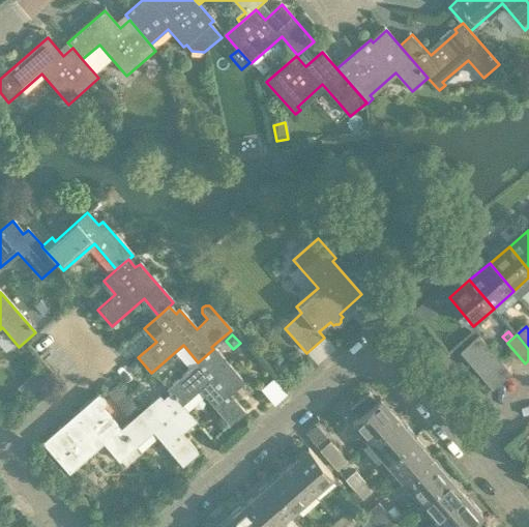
[(495,390),(513,374),(481,335),(462,352),(495,390)]
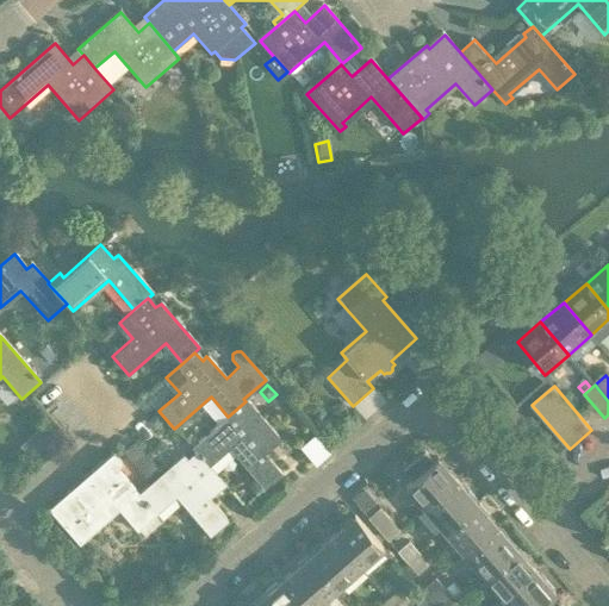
[(278,437),(252,407),(246,401),(228,417),(198,442),(194,438),(188,443),(197,453),(207,466),(228,449),(263,489),(281,474),(261,451),(278,437)]
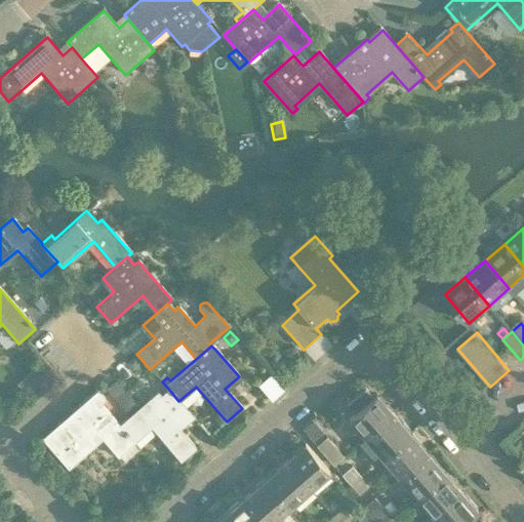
[(134,358),(127,363),(134,371),(140,365),(134,358)]
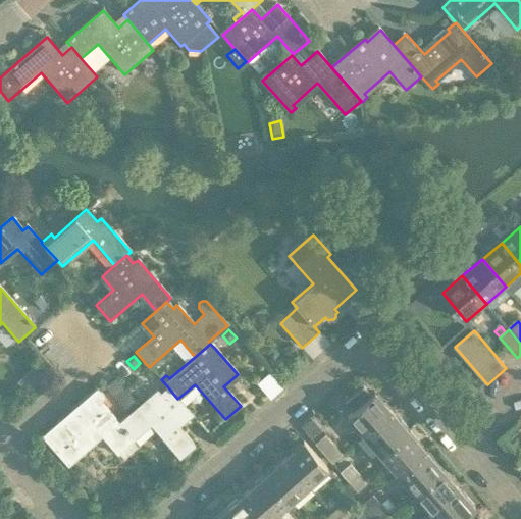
[(48,377),(37,365),(32,371),(42,382),(48,377)]
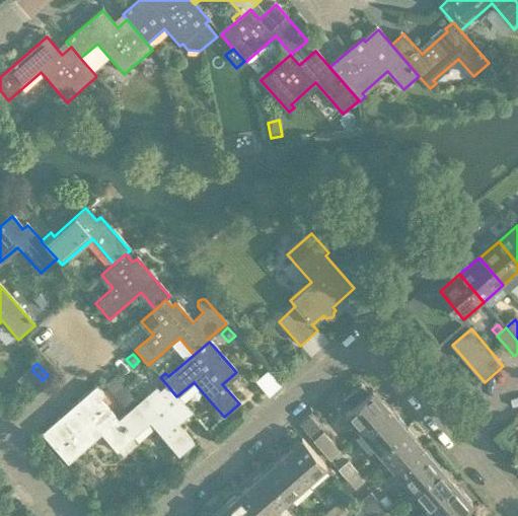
[(127,412),(137,402),(115,376),(104,385),(127,412)]
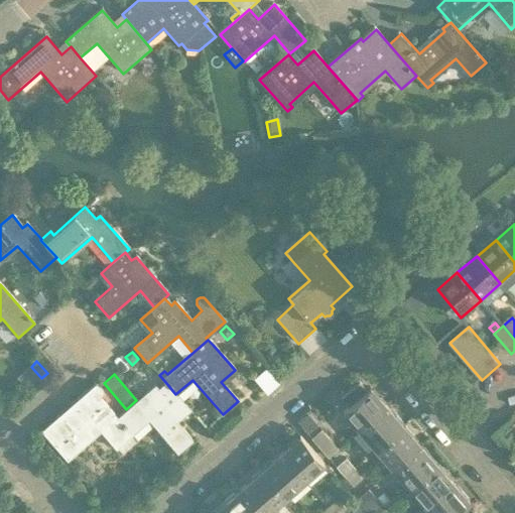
[(187,408),(175,394),(166,383),(158,390),(155,386),(137,401),(136,400),(126,409),(127,410),(117,419),(129,434),(147,419),(176,454),(191,440),(173,420),(187,408)]
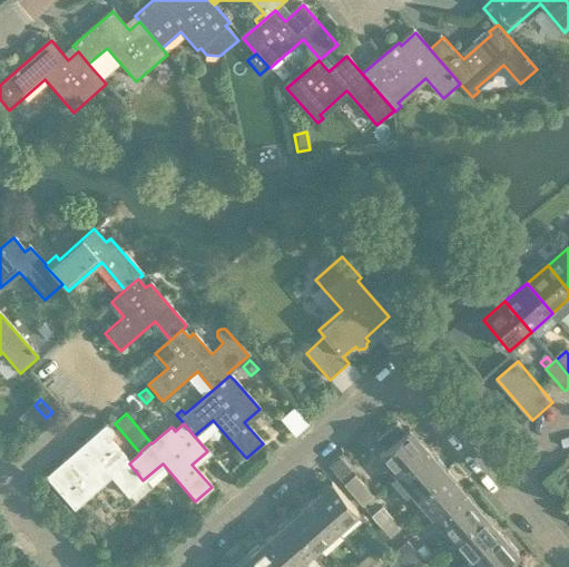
[(409,430),(405,433),(396,423),(376,441),(385,451),(379,456),(398,477),(427,451),(409,430)]
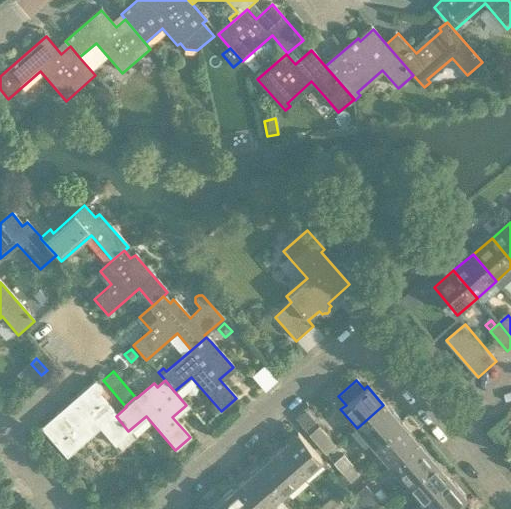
[(97,394),(102,390),(95,382),(42,429),(67,457),(99,429),(115,447),(130,433),(128,431),(116,416),(97,394)]
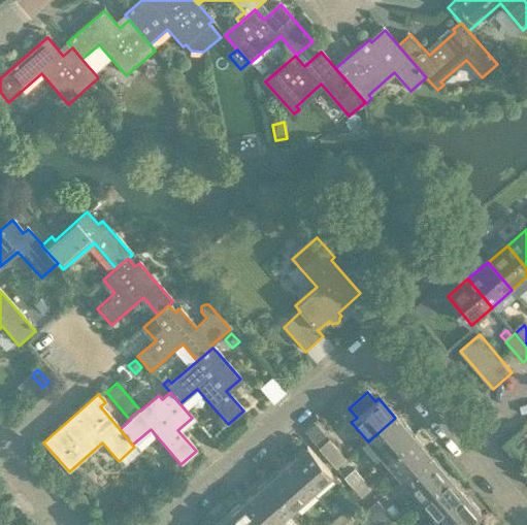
[(385,461),(412,436),(395,418),(368,441),(385,461)]
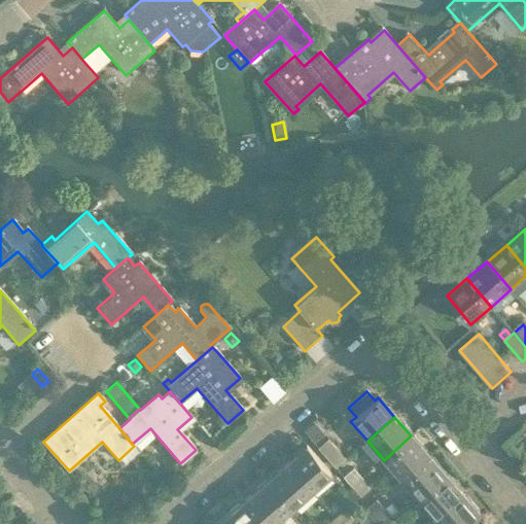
[(314,424),(305,432),(315,445),(325,437),(314,424)]
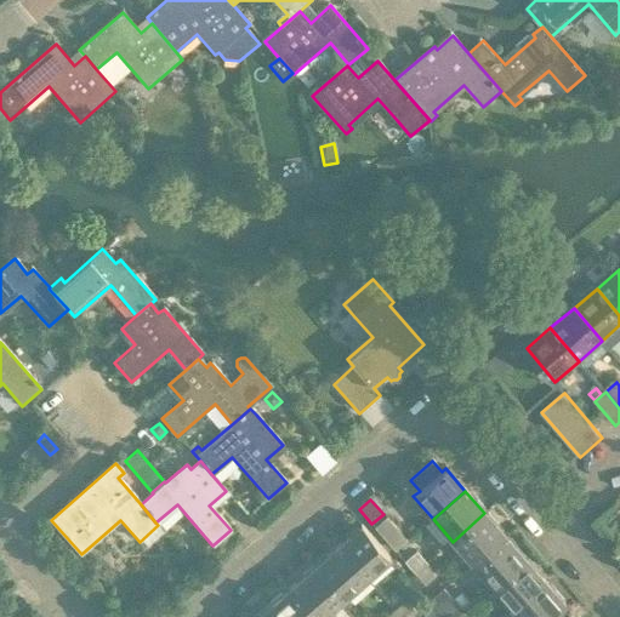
[(472,564),(504,536),(484,513),(453,542),(472,564)]
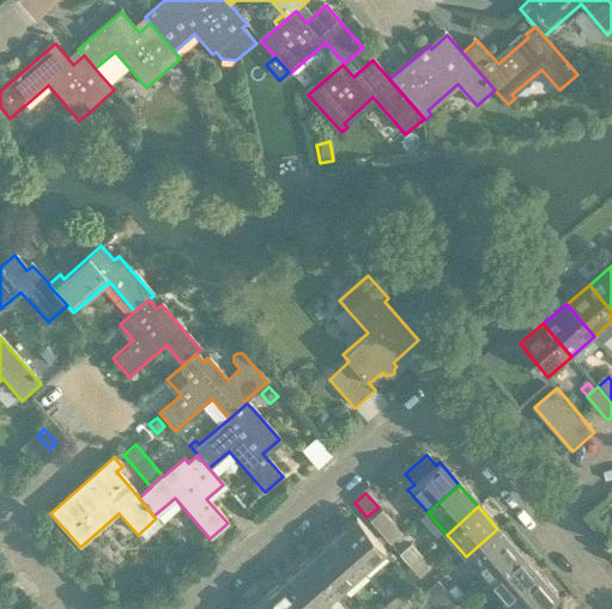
[(391,544),(401,535),(382,512),(370,523),(391,544)]
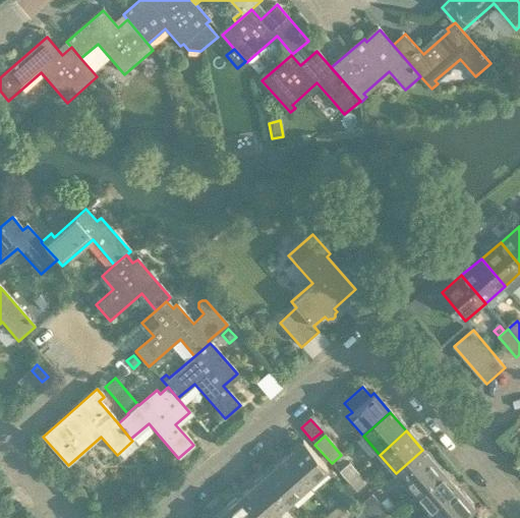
[(307,486),(328,470),(303,443),(284,460),(307,486)]
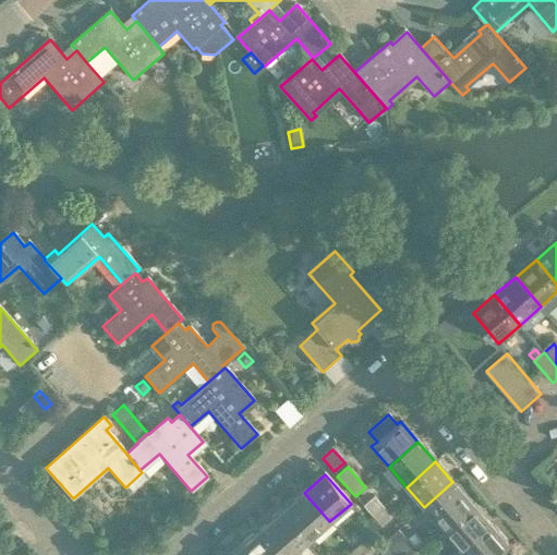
[(442,528),(471,503),(452,482),(424,507),(442,528)]
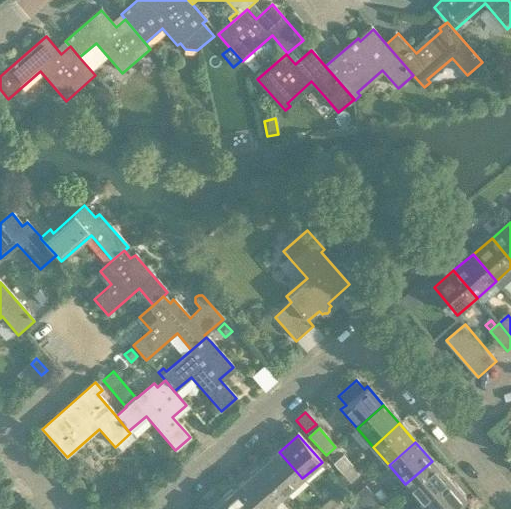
[(283,495),(302,478),(279,452),(260,468),(283,495)]
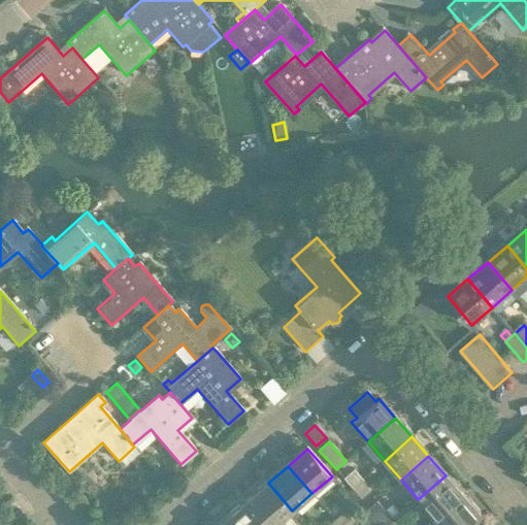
[(353,489),(362,481),(355,471),(344,480),(353,489)]
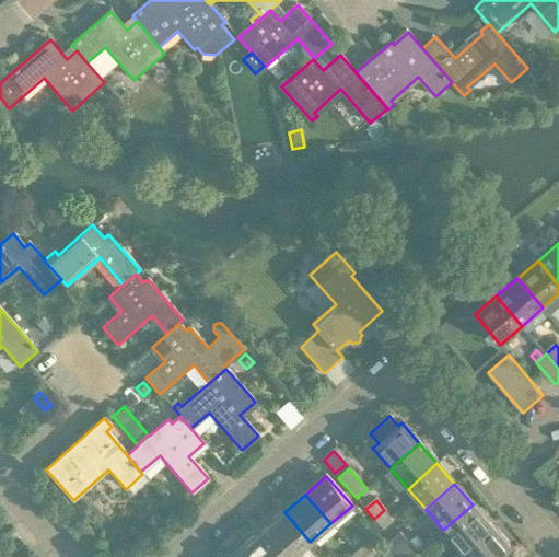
[(461,549),(489,524),(473,505),(443,530),(461,549)]
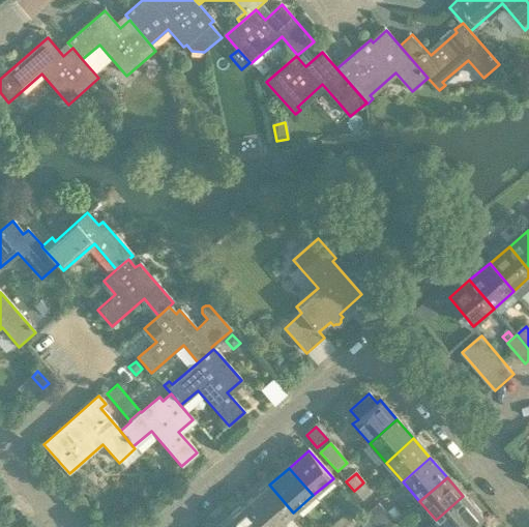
[(363,501),(373,493),(363,482),(354,491),(363,501)]
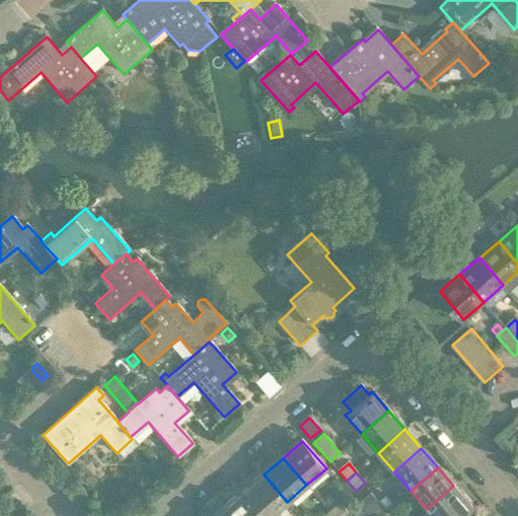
[(272,515),(287,502),(264,474),(244,491),(266,515),(272,515)]
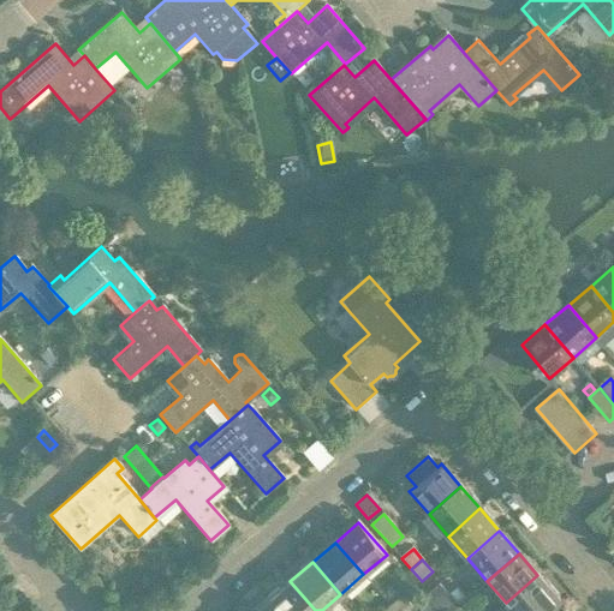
[(546,610),(559,599),(537,575),(506,603),(512,610),(546,610)]
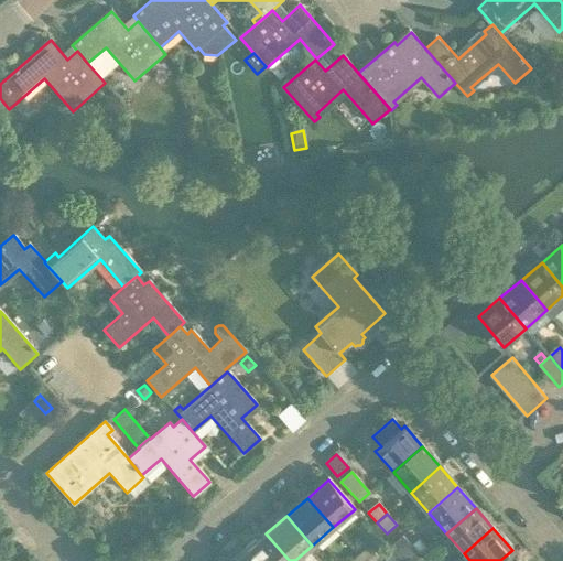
[(289,560),(266,533),(246,552),(252,560),(289,560)]
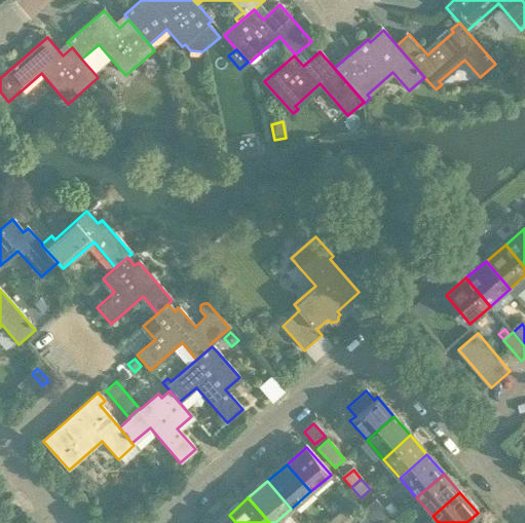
[(112,503),(106,510),(114,519),(120,514),(120,513),(117,510),(112,503)]
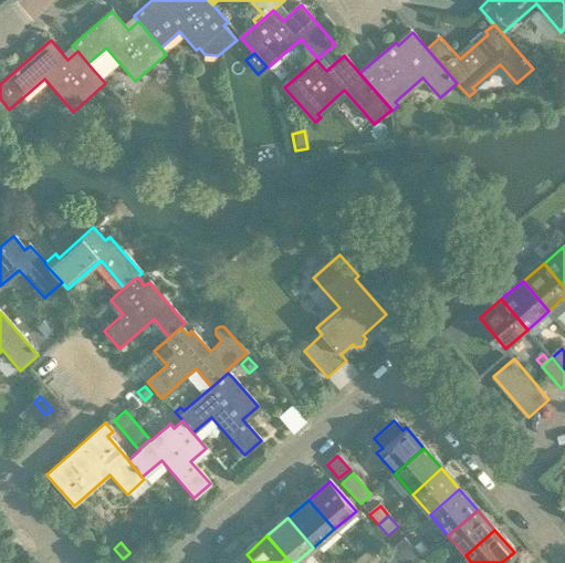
[(412,548),(408,552),(400,542),(383,556),(387,562),(417,562),(429,552),(421,542),(414,549),(412,548)]
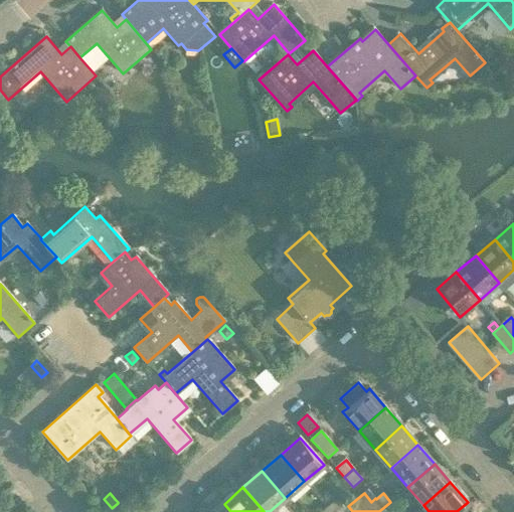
[(342,511),(345,509),(336,500),(327,508),(330,511),(342,511)]
